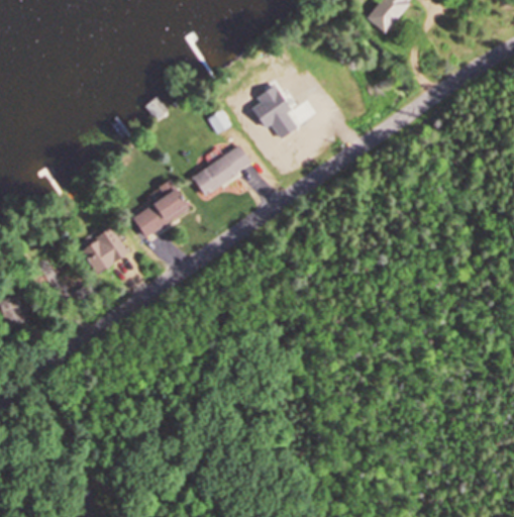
[(381,0),(367,15),(384,31),(414,0),(381,0)]
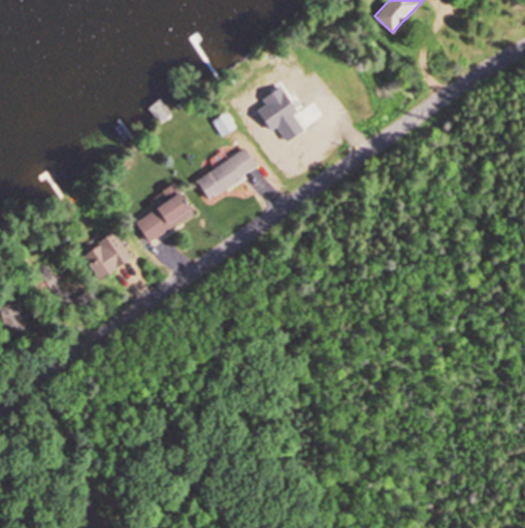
[(271,110),(289,102),(281,84),(263,92),(271,110)]
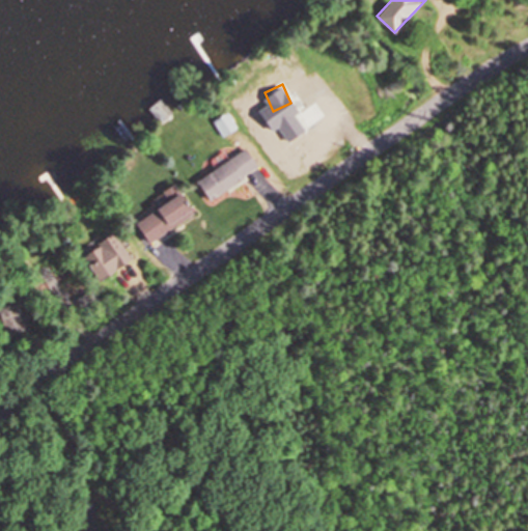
[(210,201),(260,170),(248,149),(197,180),(210,201)]
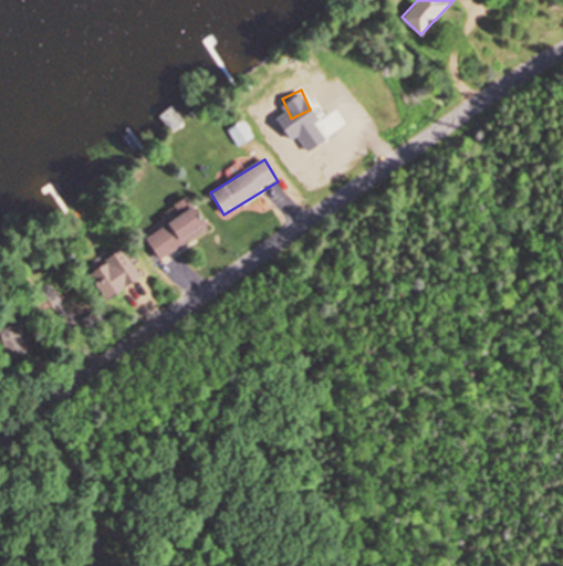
[(208,231),(195,209),(144,237),(157,260),(208,231)]
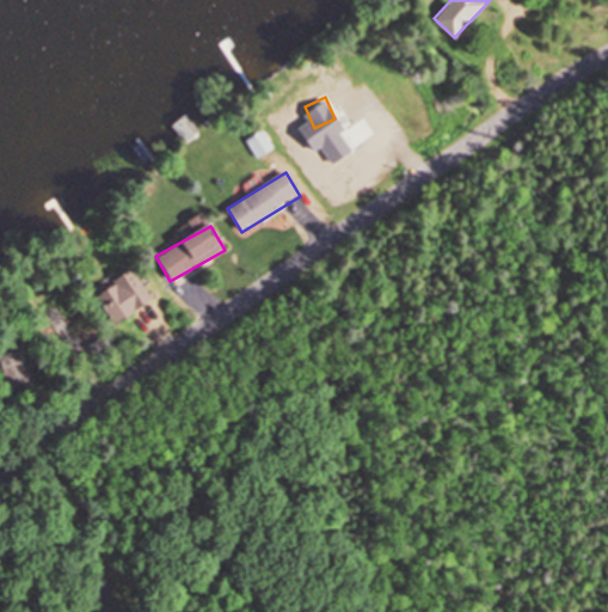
[(115,324),(153,299),(134,268),(96,294),(115,324)]
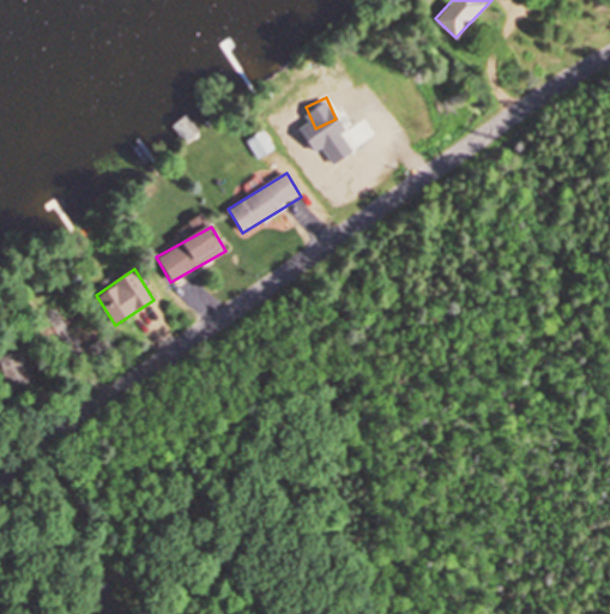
[(35,381),(23,350),(0,357),(0,367),(10,391),(35,381)]
